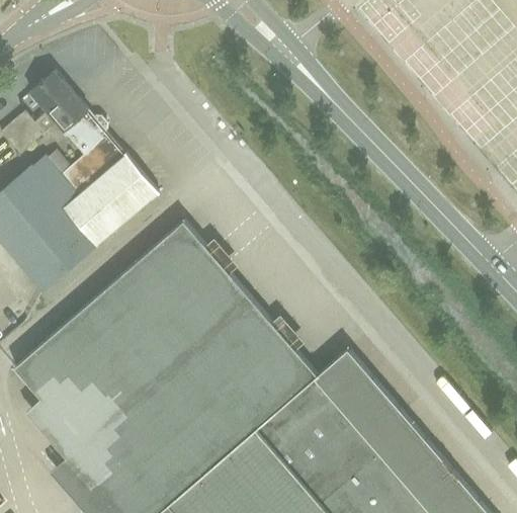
[(65,138),(66,137),(69,137),(75,145),(82,138),(91,149),(82,156),(68,168),(61,174),(49,160),(46,157),(32,168),(31,166),(0,192),(0,241),(41,291),(158,193),(124,155),(123,156),(103,131),(105,130),(106,124),(101,117),(95,117),(94,118),(87,111),(88,110),(76,96),(55,71),(30,92),(47,111),(45,113),(55,124),(65,138)]
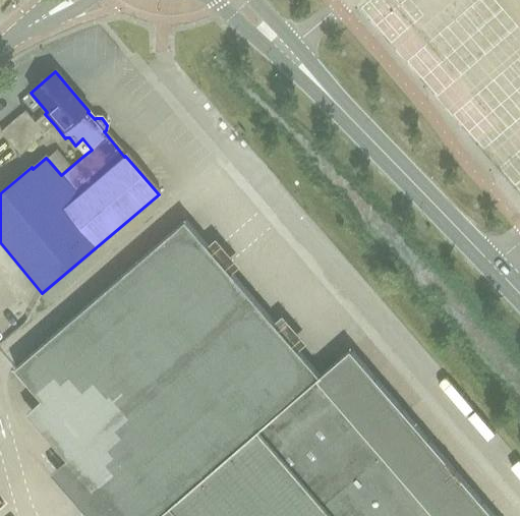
[(9,145),(35,123),(25,112),(0,133),(9,145)]
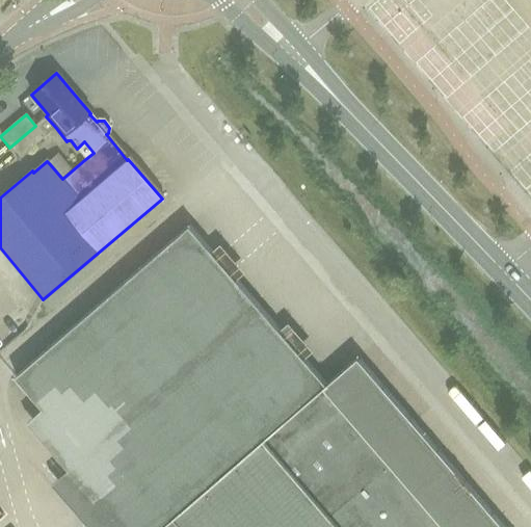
[(35,126),(9,148),(20,159),(46,137),(35,126)]
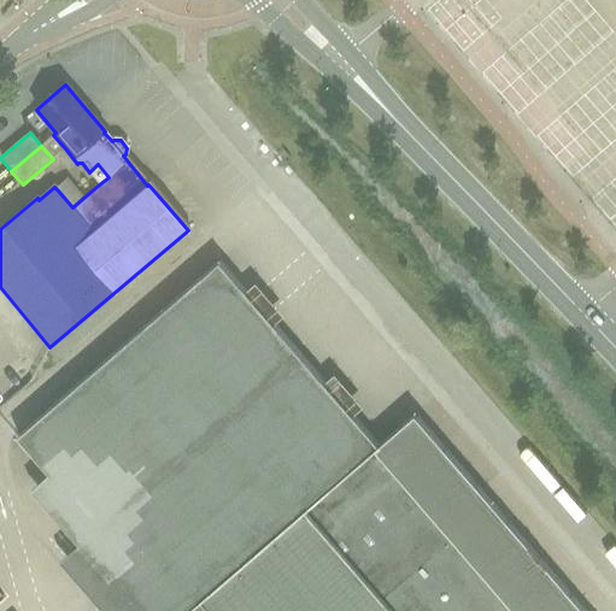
[(220,263),(17,440),(164,610),(579,610),(414,417),(379,446),(377,447),(220,263)]
